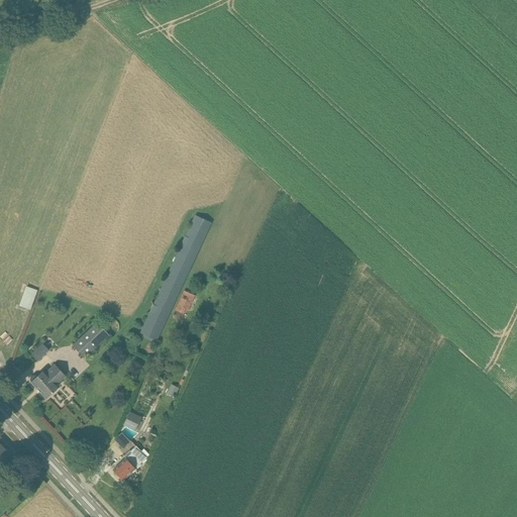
[(211,223),(194,215),(140,332),(157,340),(211,223)]
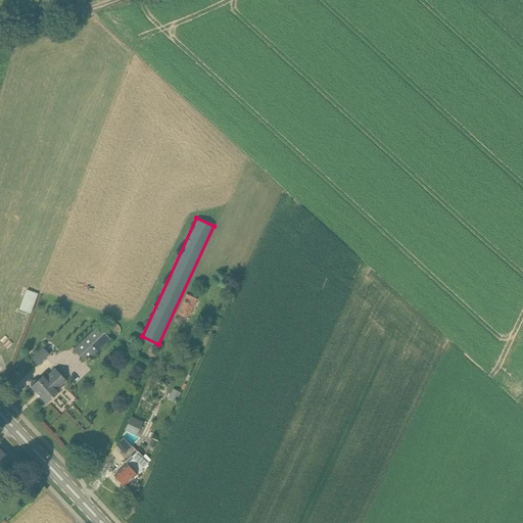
[(17,308),(30,314),(38,293),(26,288),(17,308)]
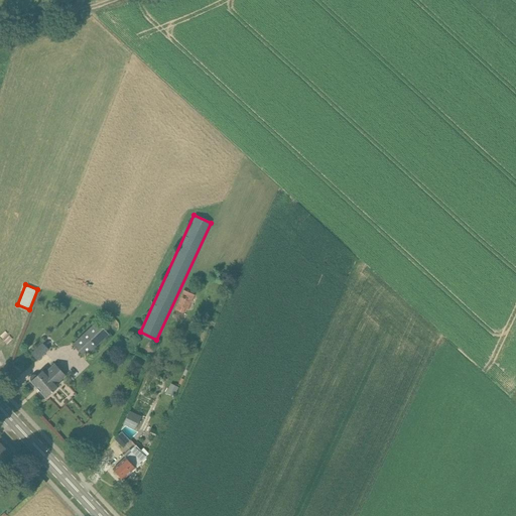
[(183,290),(175,309),(185,313),(195,294),(183,290)]
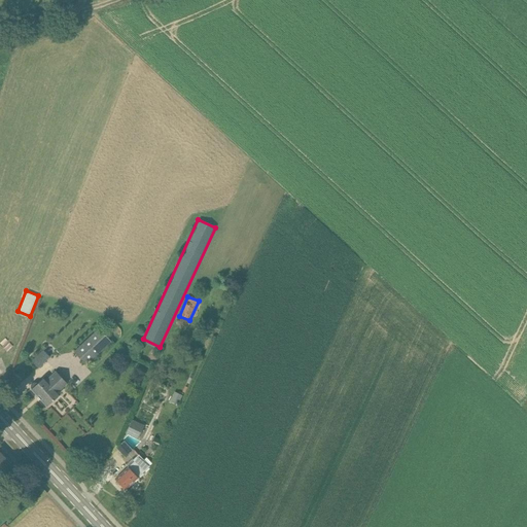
[(86,365),(111,342),(98,328),(73,351),(86,365)]
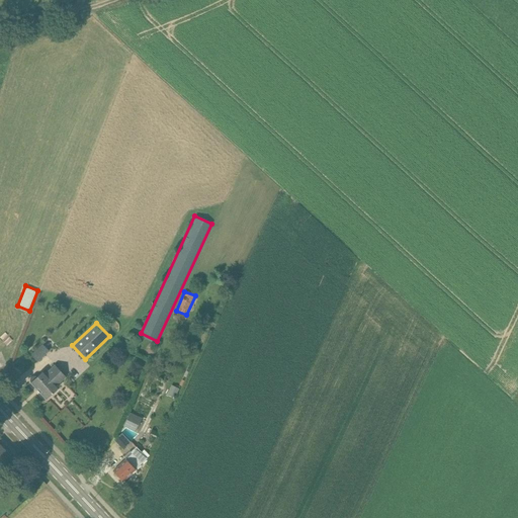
[(142,342),(130,335),(122,345),(136,353),(142,342)]
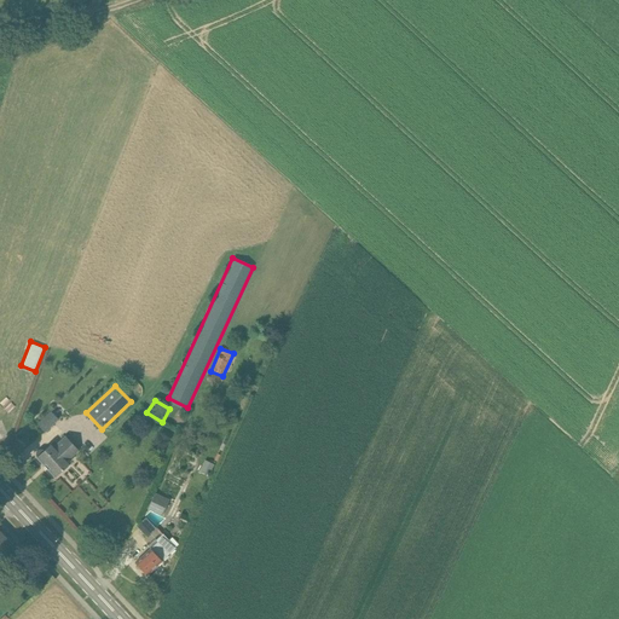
[(51,411),(36,424),(44,432),(58,420),(51,411)]
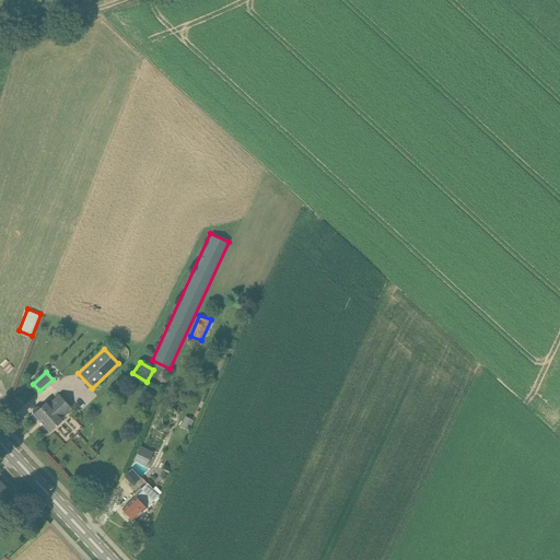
[(71,407),(60,395),(49,405),(47,401),(39,408),(39,407),(36,407),(33,409),(33,412),(34,413),(33,413),(41,421),(43,420),(45,421),(44,421),(43,423),(49,431),(63,418),(61,417),(71,407)]
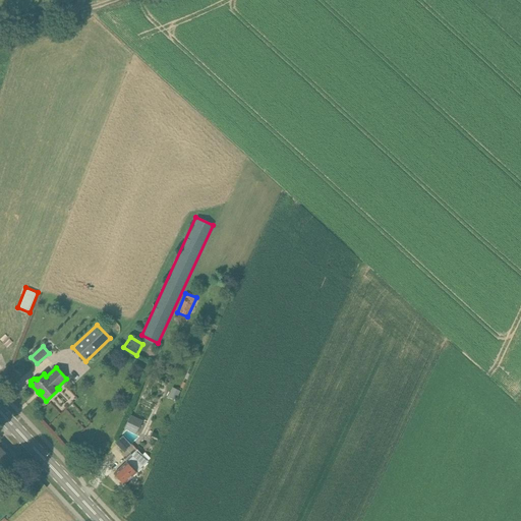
[(169,397),(176,400),(180,391),(173,388),(169,397)]
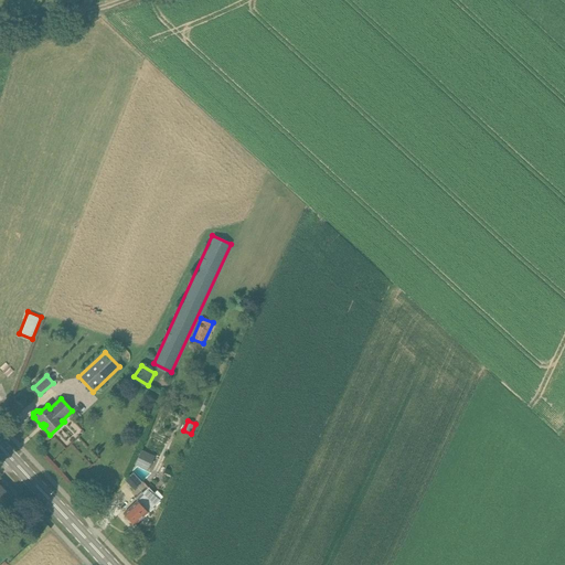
[(152,471),(158,459),(141,451),(136,464),(152,471)]
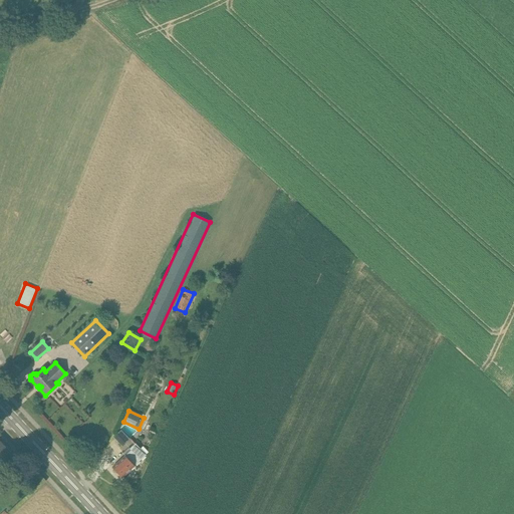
[(113,437),(122,447),(130,440),(120,430),(113,437)]
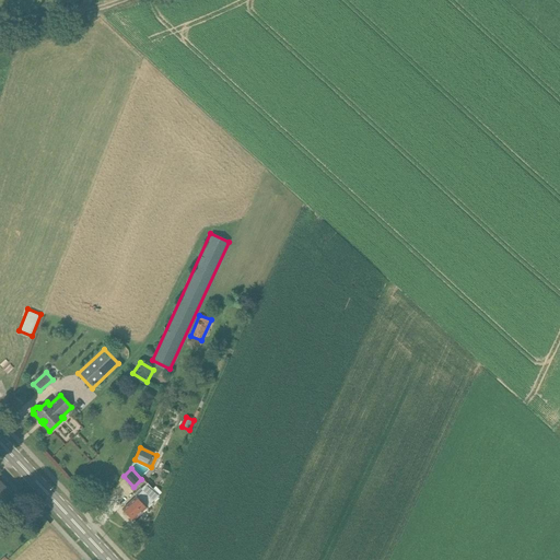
[(0,509),(4,505),(10,510),(20,500),(15,494),(16,494),(0,477),(0,509)]
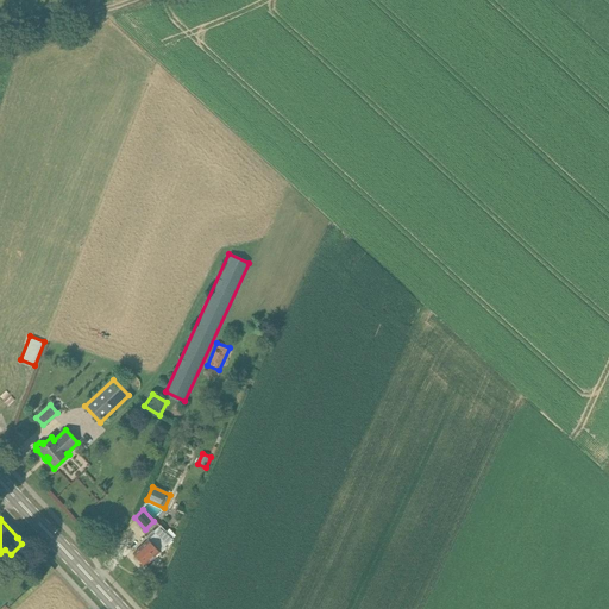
[(138,560),(144,566),(168,544),(173,539),(161,525),(154,532),(155,533),(155,534),(152,535),(132,554),(135,556),(133,558),(136,562),(138,560)]
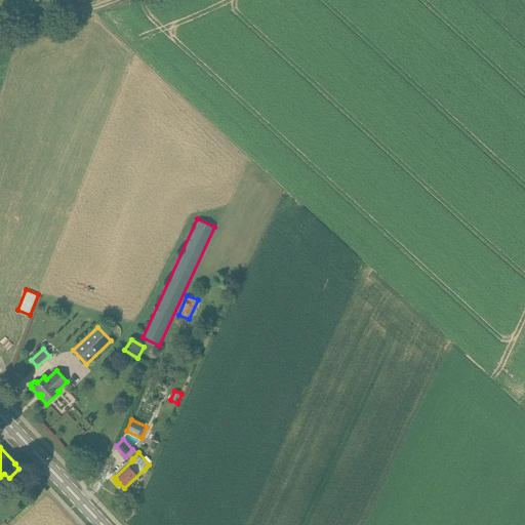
All buildings are outlined.
